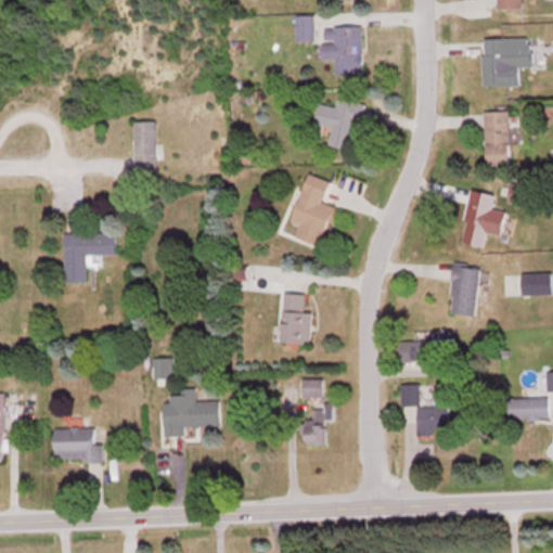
[(494,0),(496,10),(521,10),(521,0),(494,0)]
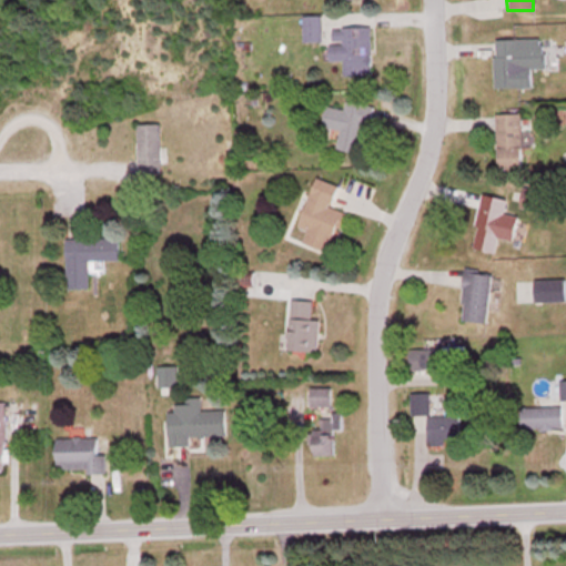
[(370,76),(369,28),(330,29),(329,16),(301,17),(302,44),(327,43),(329,62),(342,61),(342,77),(370,76)]
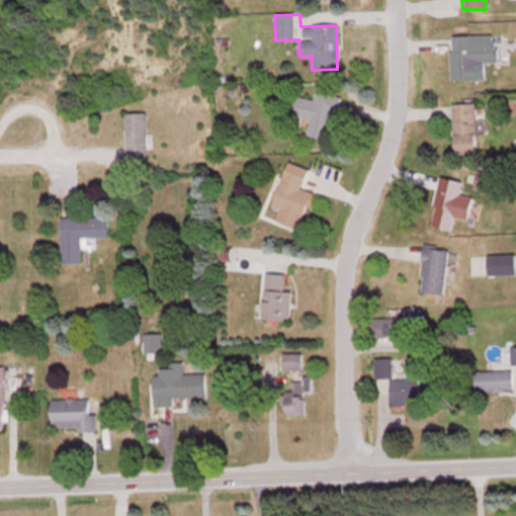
[(448,37),(449,81),(483,81),(482,64),(494,63),(494,36),(448,37)]
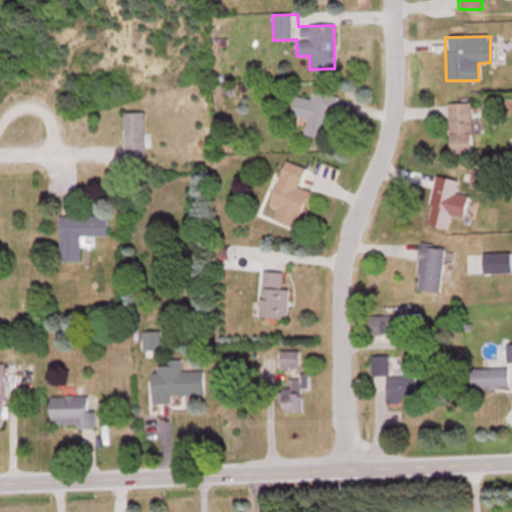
[(333,96),(310,92),(309,98),(293,96),(290,115),(306,117),(302,136),(325,140),(333,96)]
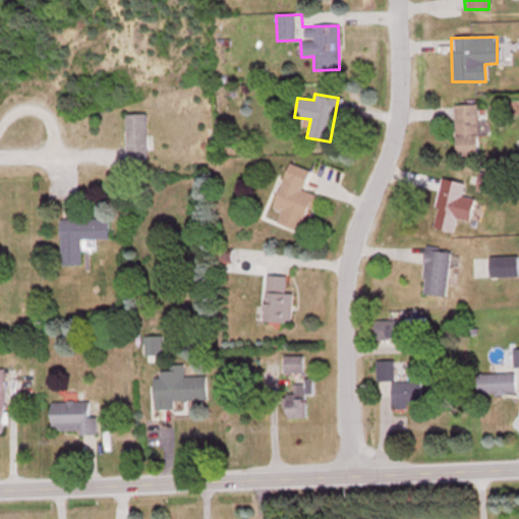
[(477,105),(454,105),(454,158),(477,158),(477,105)]
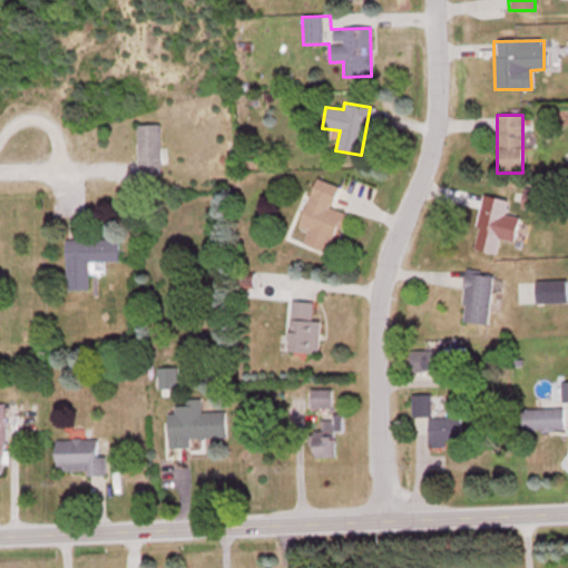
[(159,125),(137,125),(137,175),(159,175),(159,125)]
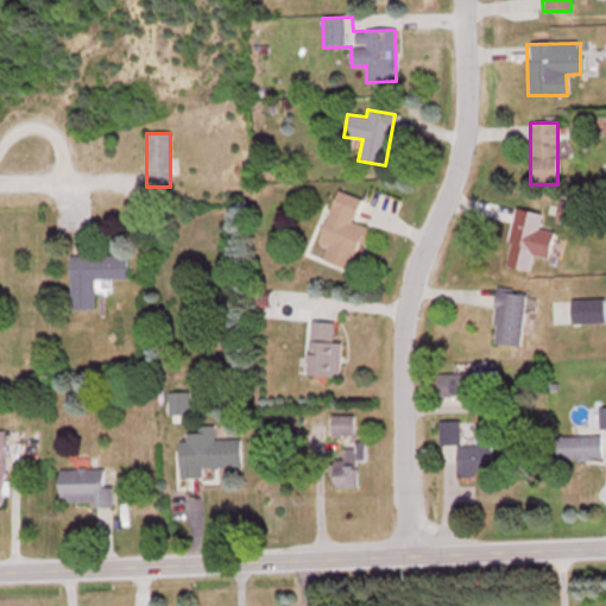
[(317,244),(327,247),(322,263),(351,272),(366,228),(351,223),(359,200),(336,191),(317,244)]
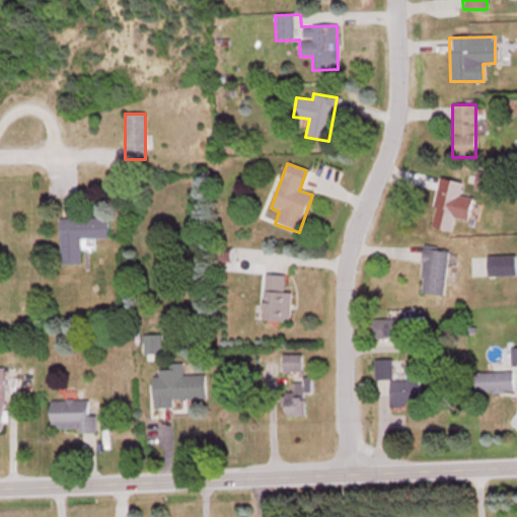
[(494,176),(478,172),(473,189),(489,193),(494,176)]
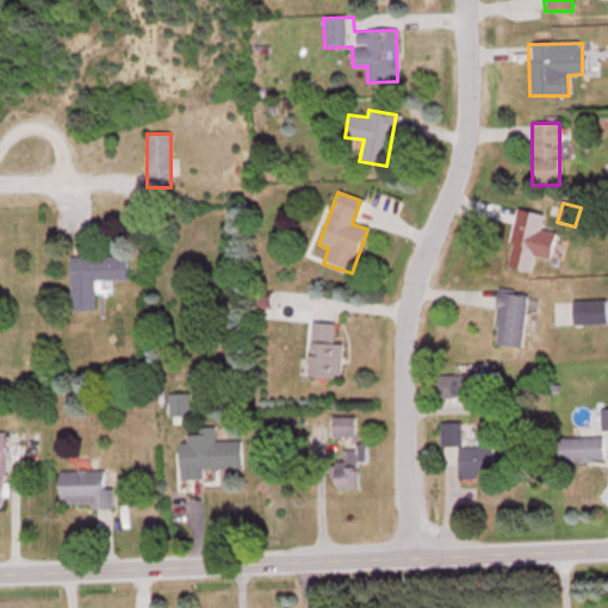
[(507,268),(529,272),(532,256),(550,259),(554,234),(539,231),(541,215),(515,210),(507,268)]
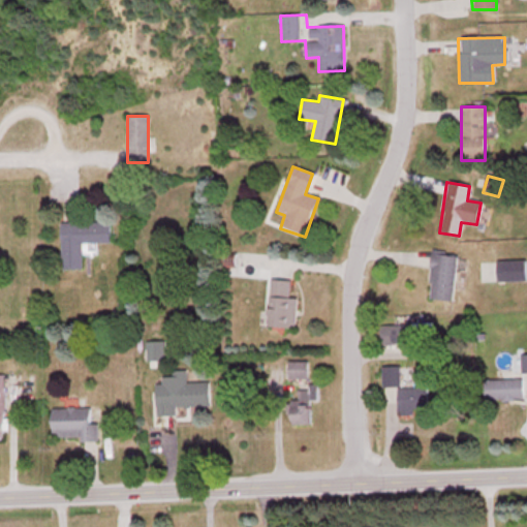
[(60,223),(61,270),(82,270),(81,244),(109,244),(109,222),(60,223)]
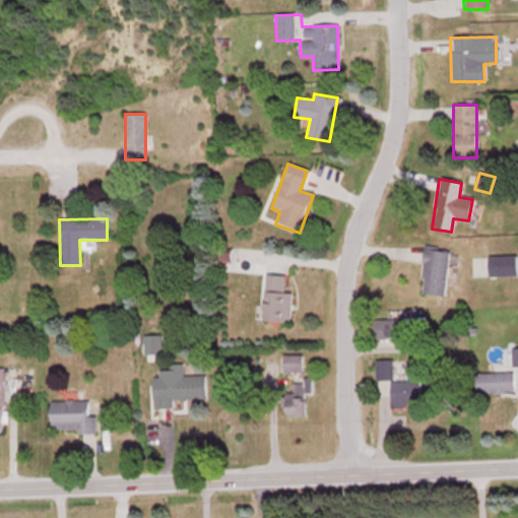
[(424,249),(421,295),(445,296),(448,250),(424,249)]
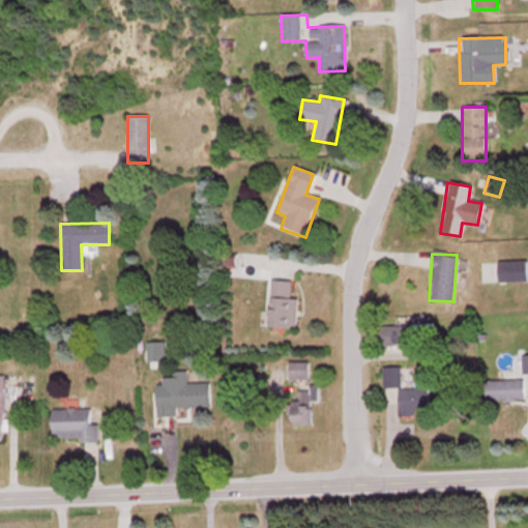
[(269,281),(267,328),(293,329),(295,283),(269,281)]
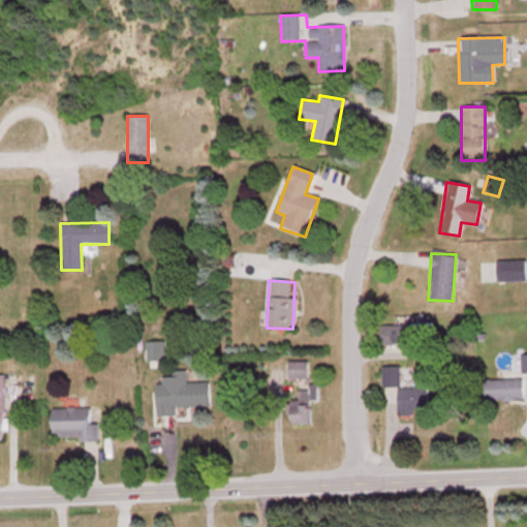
[(145,362),(164,362),(164,342),(145,342),(145,362)]
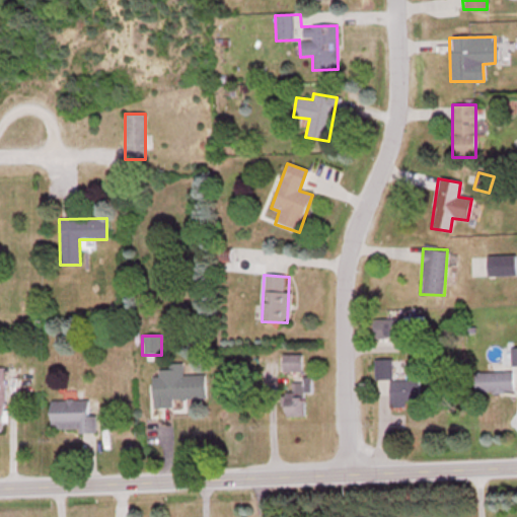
[(282,358),(284,372),(300,371),(299,356),(282,358)]
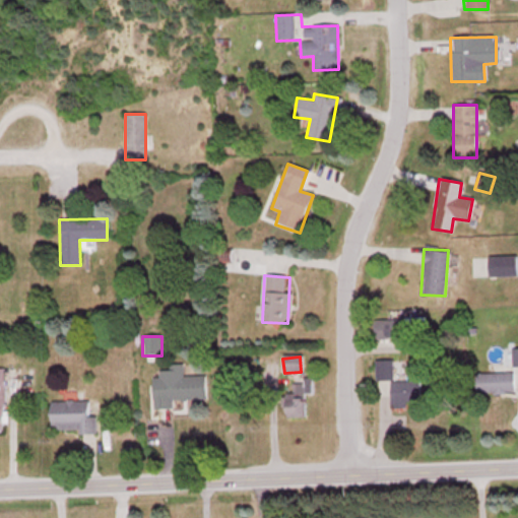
[(206,399),(205,376),(183,377),(182,365),(168,365),(168,371),(152,371),(154,409),(172,409),(172,400),(206,399)]
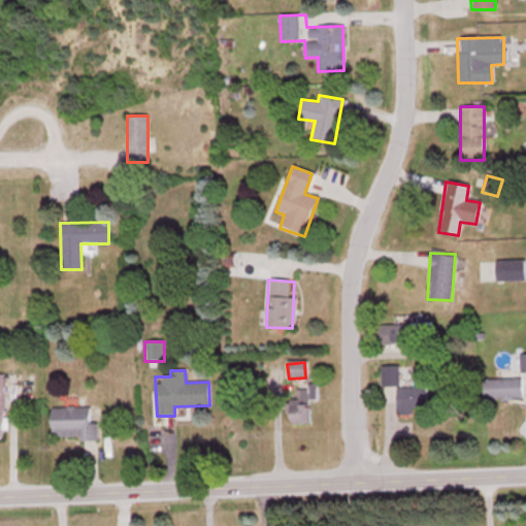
[(481,379),(481,399),(520,399),(520,379),(481,379)]
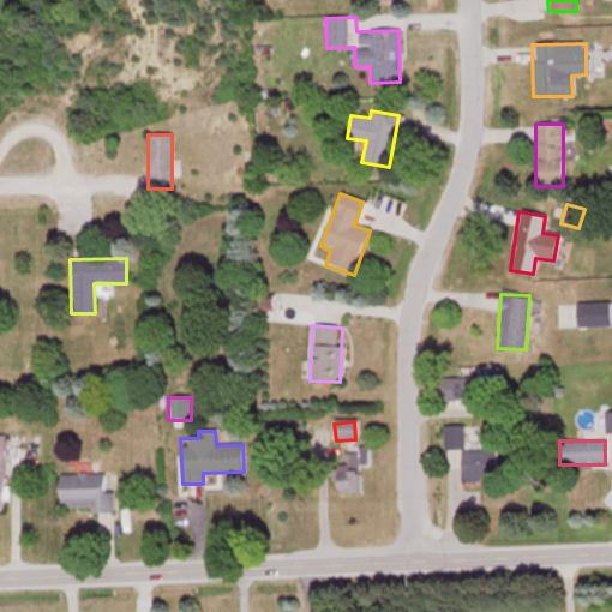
[(360,493),(359,466),(367,466),(367,450),(345,451),(346,466),(335,466),(336,495),(360,493)]
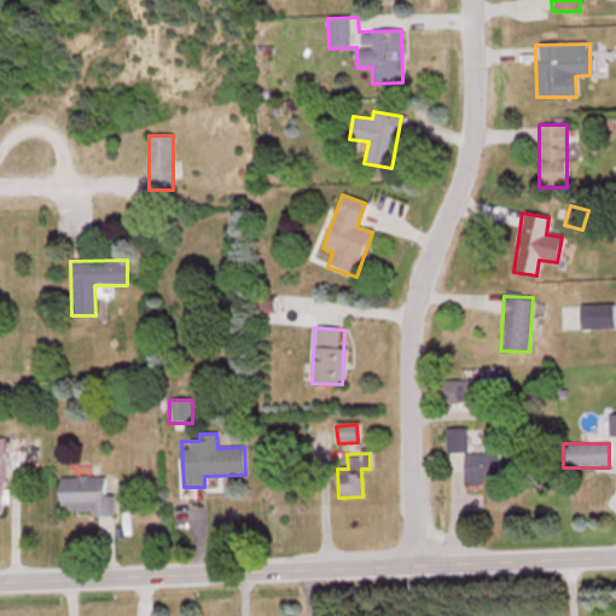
[(60,477),(60,512),(94,512),(94,516),(112,516),(112,495),(105,495),(105,477),(60,477)]
